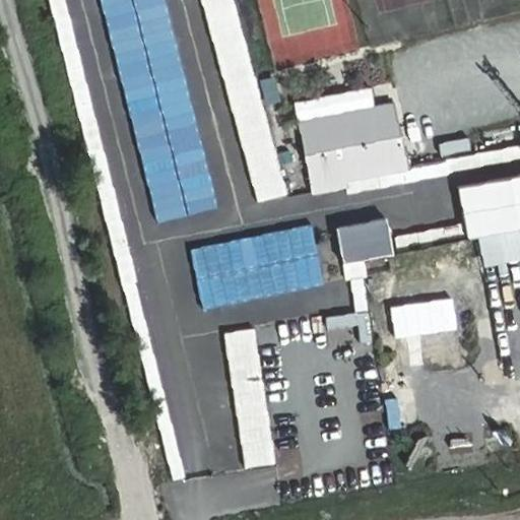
[(199,0),(249,202),(279,195),(232,0),(199,0)]
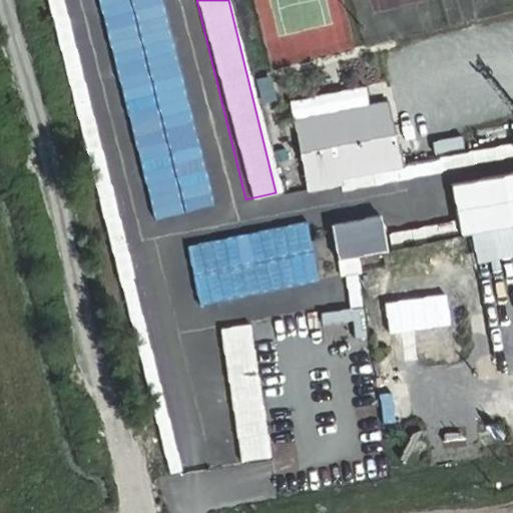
[(290,125),(306,188),(333,182),(370,182),(366,165),(401,157),(394,127),(388,129),(382,104),(290,125)]
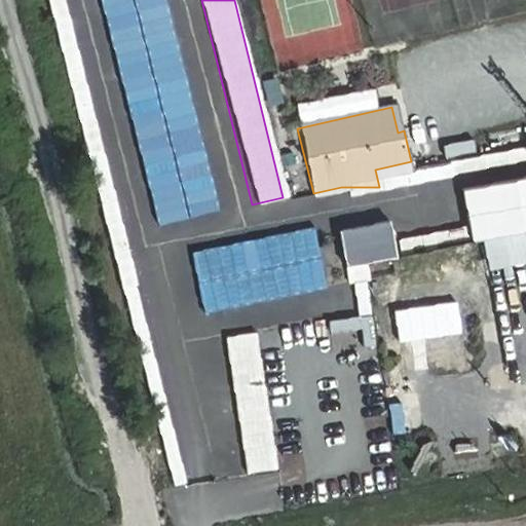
[(445,156),(476,151),(473,138),(443,144),(445,156)]
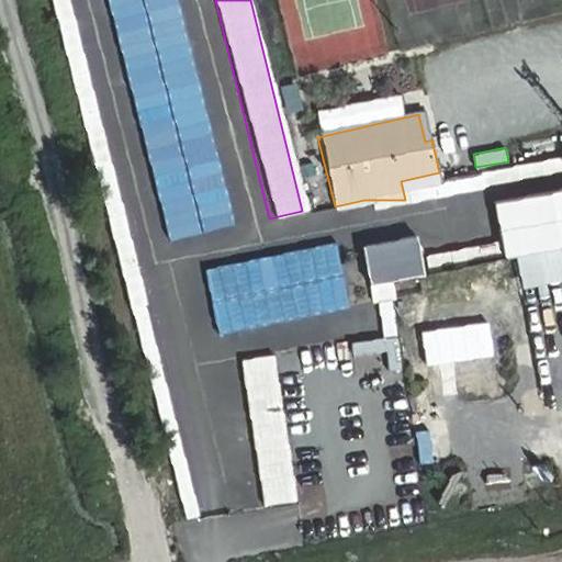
[(561,188),(493,201),(504,259),(561,248),(561,188)]
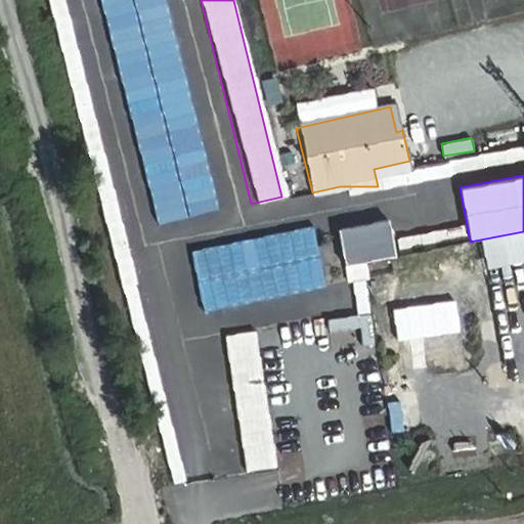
[(387,218),(335,228),(341,266),(394,257),(387,218)]
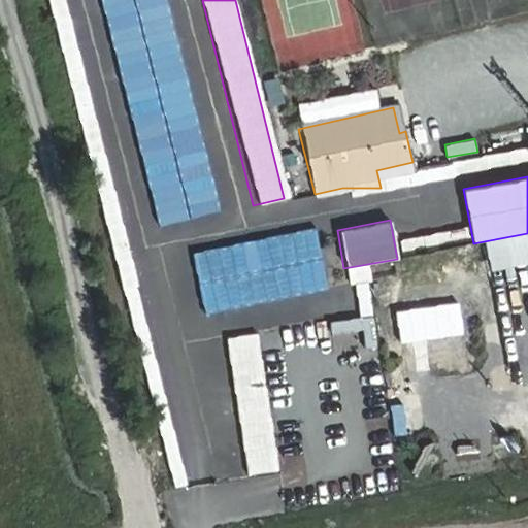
[(317,228),(195,253),(206,307),(328,283),(317,228)]
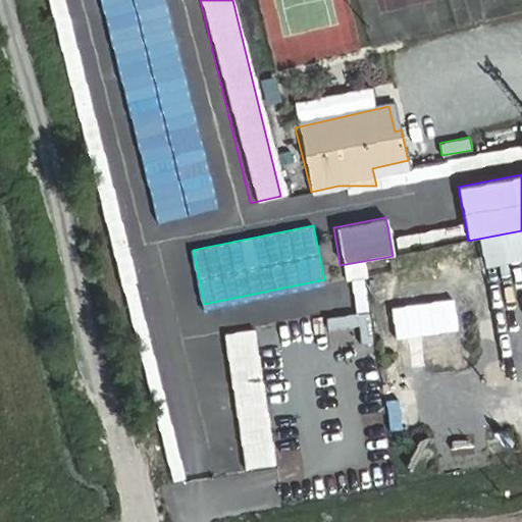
[(427,300),(389,306),(395,336),(432,329),(427,300)]
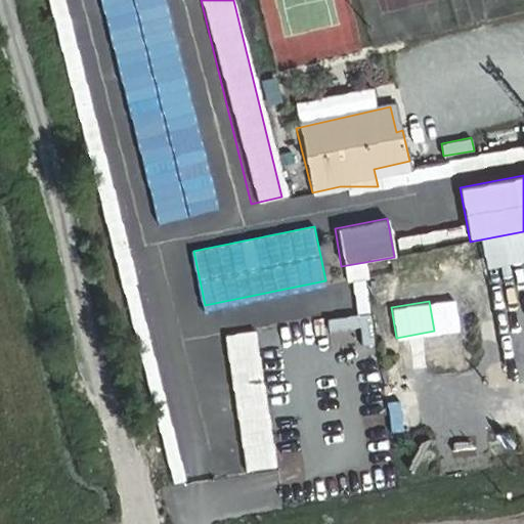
[(465,318),(434,321),(438,360),(469,357),(465,318)]
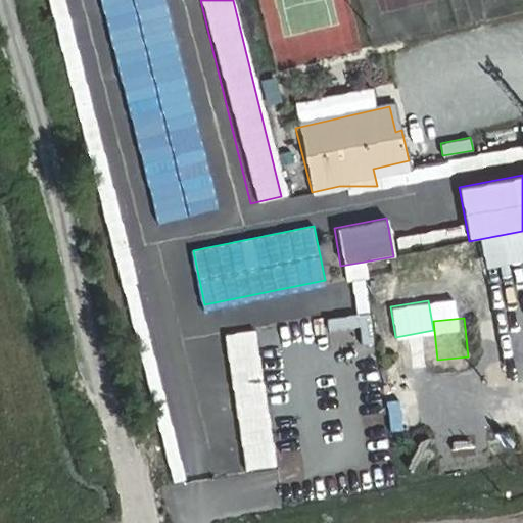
[(244,472),(276,468),(255,330),(223,335),(244,472)]
